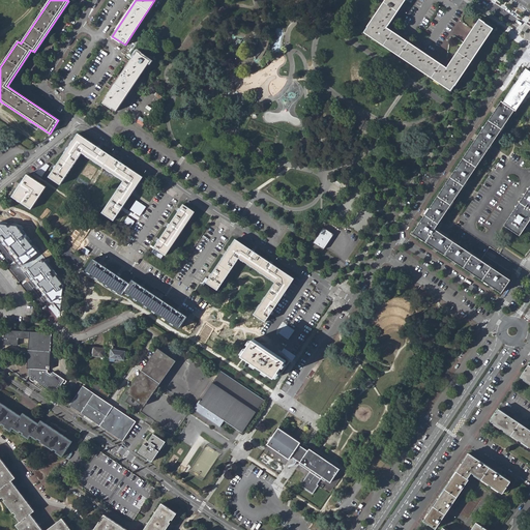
[(385,0),(366,28),(367,28),(364,32),(435,80),(450,91),(454,86),(493,29),(484,24),(484,23),(479,20),(477,24),(476,24),(447,66),(447,67),(447,68),(386,28),(387,26),(387,27),(405,0),(410,4),(412,0),(385,0)]
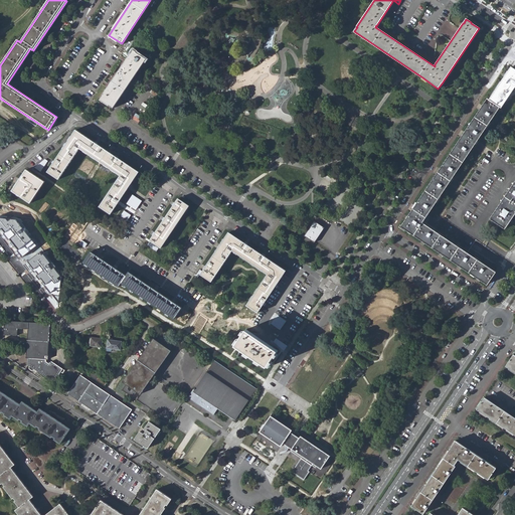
[(113,108),(135,73),(146,59),(133,51),(131,54),(104,94),(101,100),(113,108)]
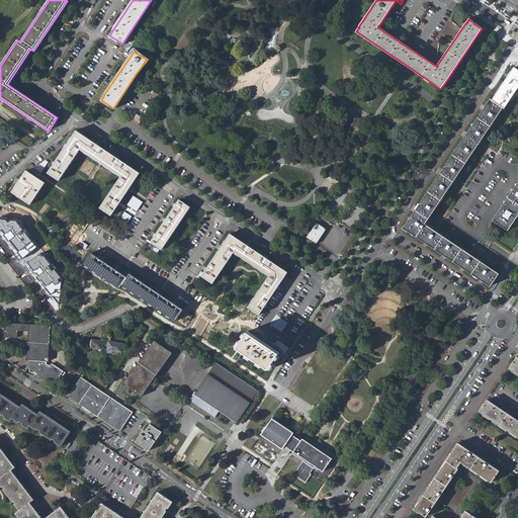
[(517,72),(513,69),(492,101),(503,108),(504,109),(517,88),(517,87),(517,72)]
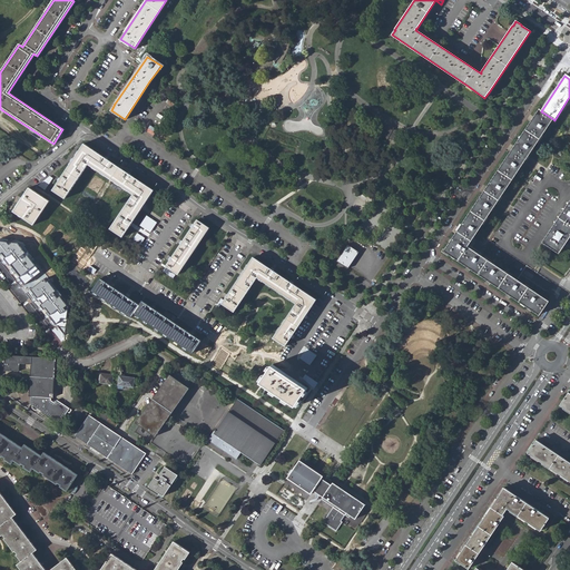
[(468,247),(553,119),(541,111),(540,110),(444,253),(539,316),(549,302),(468,247)]
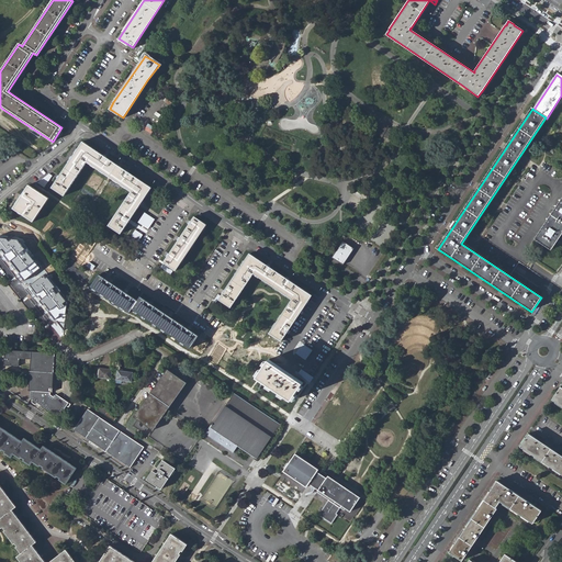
[(381,125),(379,123),(372,135),(375,136),(377,134),(382,137),(382,136),(388,138),(392,130),(388,126),(382,123),(381,125)]
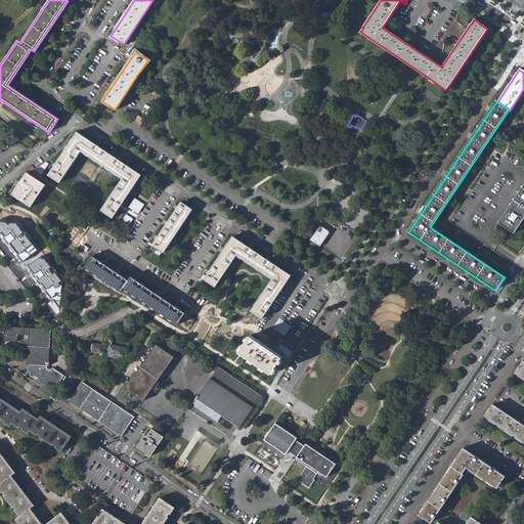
[(78,133),(49,175),(59,182),(81,151),(123,179),(101,210),(113,218),(141,175),(78,133)]
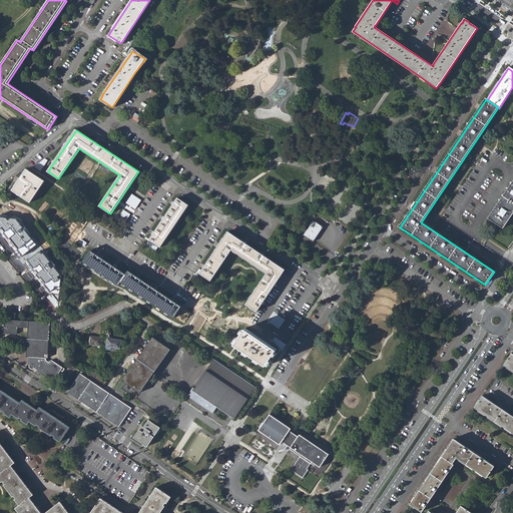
[(26,169),(12,190),(30,202),(45,181),(26,169)]
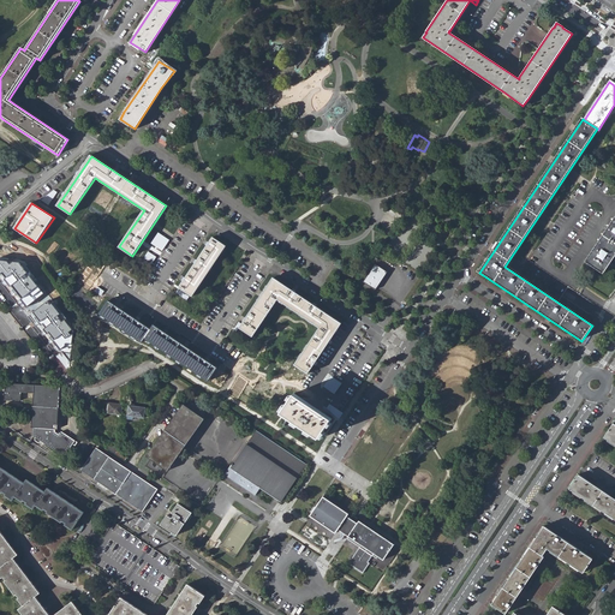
[(614,216),(585,262),(595,268),(603,274),(614,256),(614,216)]
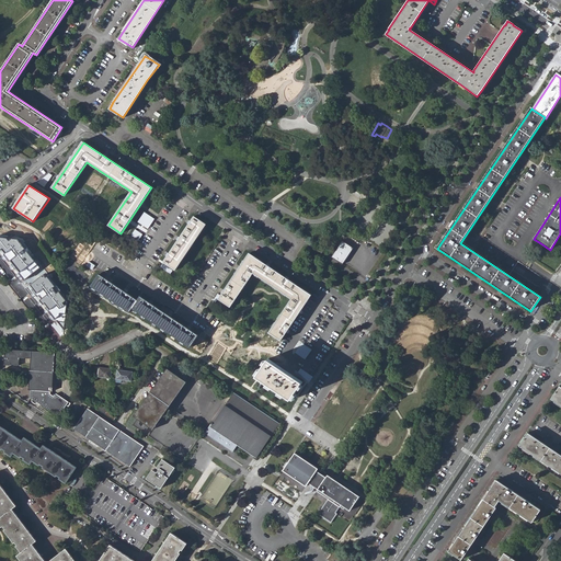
[(393,213),(398,205),(392,202),(390,205),(388,208),(393,213)]
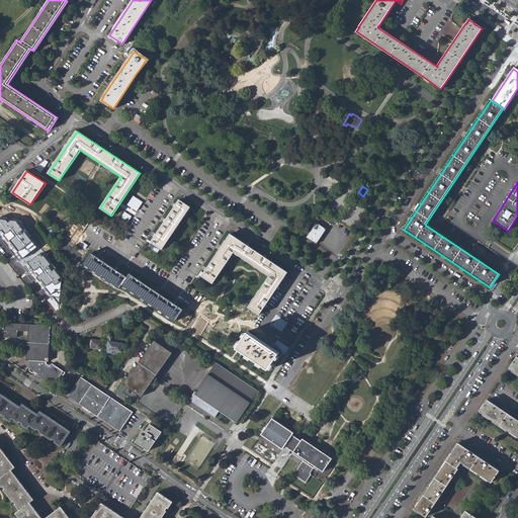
[(179,200),(152,242),(162,249),(190,207),(179,200)]
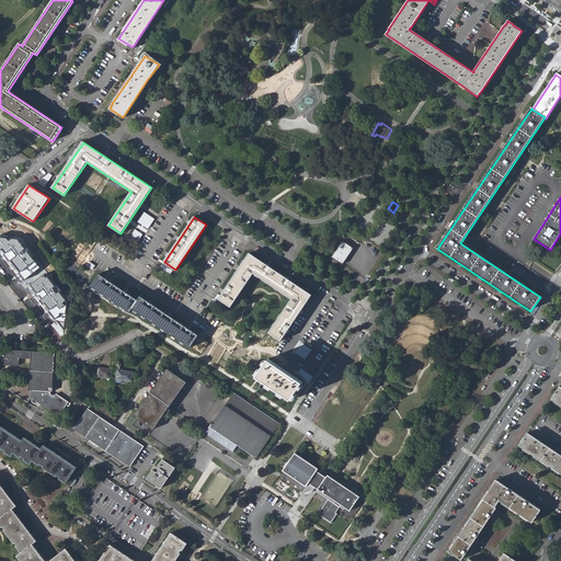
[(8,238),(0,237),(0,247),(1,249),(4,249),(8,252),(6,254),(10,261),(12,260),(22,272),(20,273),(25,279),(41,267),(27,252),(23,254),(21,252),(26,249),(18,239),(12,239),(9,241),(8,238)]
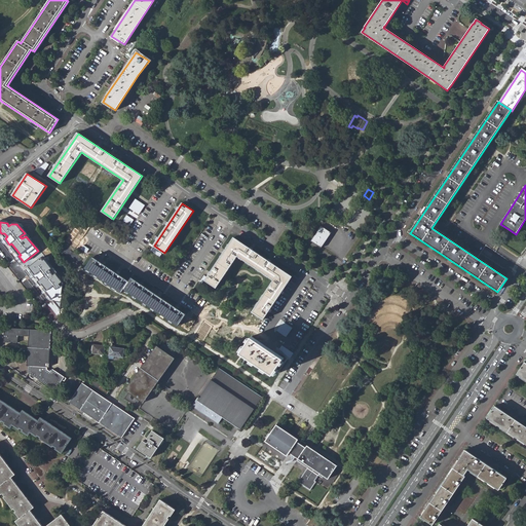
[(332,233),(322,226),(311,241),(322,249),(332,233)]
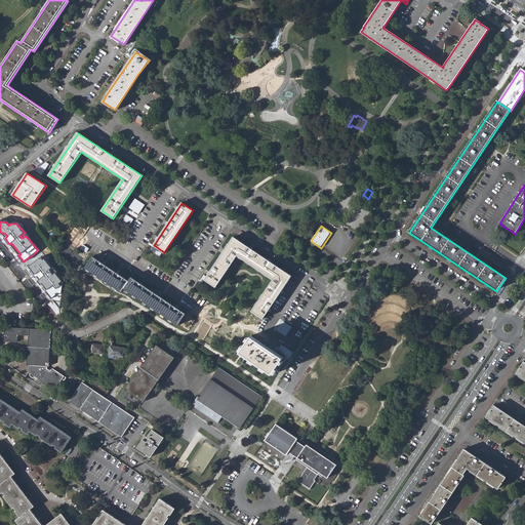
[(273,280),(240,329),(251,337),(251,336),(259,324),(260,323),(291,276),(234,237),(205,280),(216,287),(237,256),(273,280)]
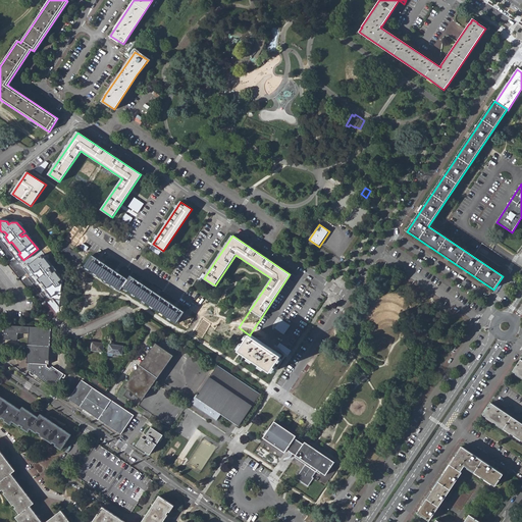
[(51,266),(42,255),(29,265),(36,274),(38,273),(40,277),(38,278),(41,282),(42,281),(47,289),(54,283),(56,288),(60,284),(59,281),(62,279),(56,271),(53,273),(49,268),(51,266)]
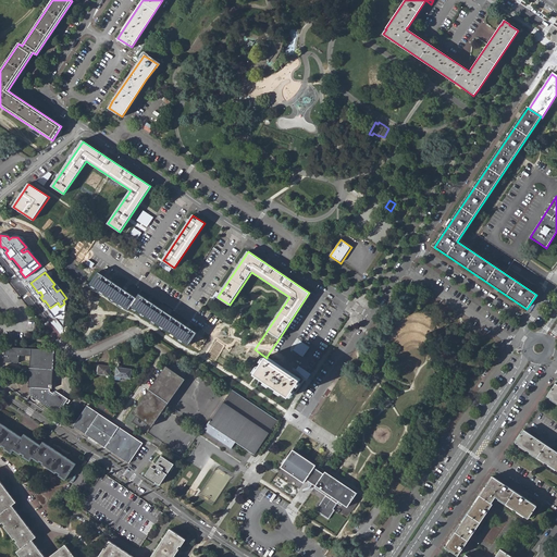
[(197,334),(188,327),(185,325),(170,314),(165,312),(151,302),(148,300),(140,295),(137,298),(103,275),(99,273),(90,284),(130,310),(132,306),(189,345),(197,334)]
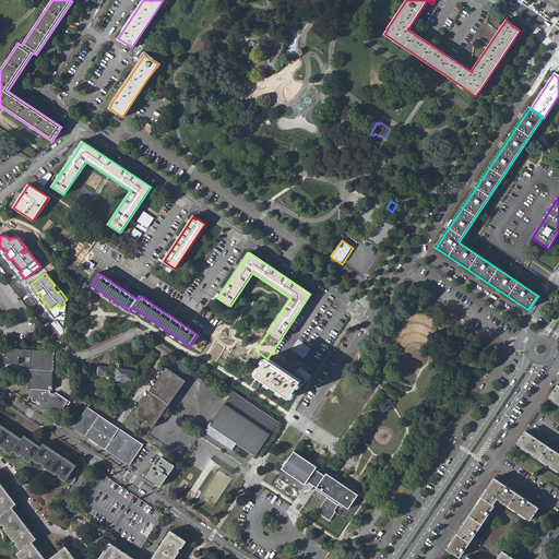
[(59,415),(69,401),(56,392),(55,395),(50,392),(50,391),(52,391),(55,353),(4,348),(3,364),(19,365),(19,357),(31,357),(28,389),(31,389),(31,395),(32,397),(32,401),(36,403),(37,401),(59,415)]
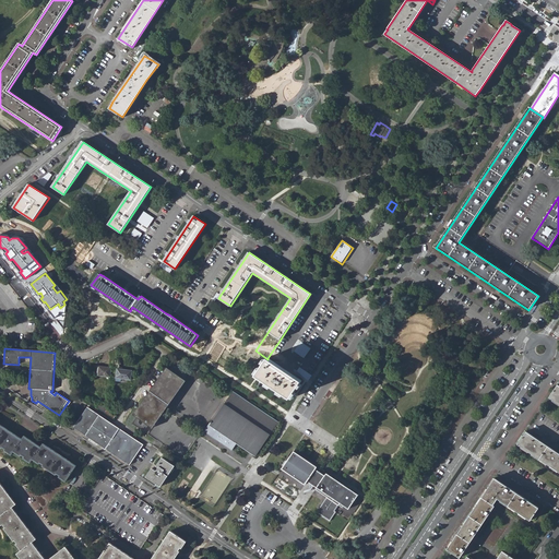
[(268,358),(268,359),(257,376),(290,397),(301,381),(268,358)]
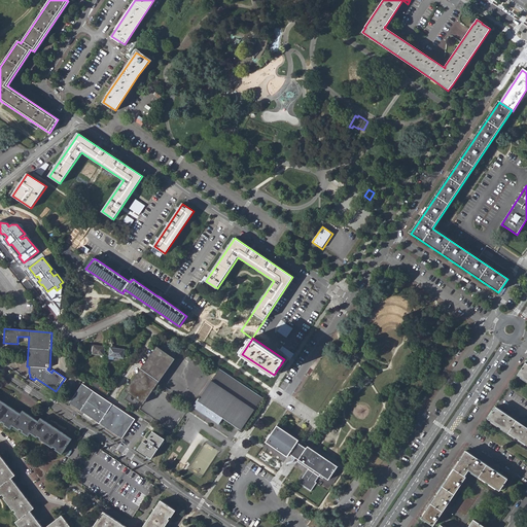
[(105,355),(106,345),(94,344),(93,354),(105,355)]
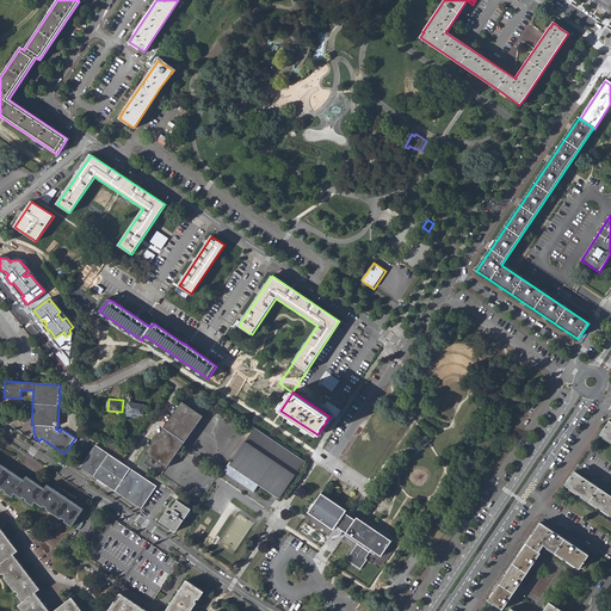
[(128,401),(127,415),(133,417),(134,414),(144,414),(146,403),(128,401)]
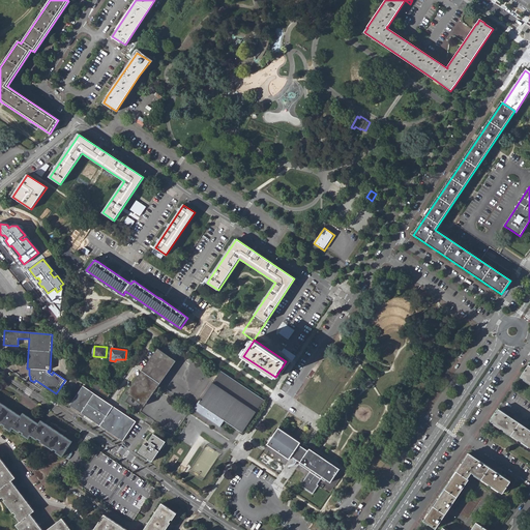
[(130,395),(126,402),(137,409),(141,404),(144,406),(176,360),(175,360),(177,356),(165,348),(163,351),(158,349),(126,393),(130,395)]
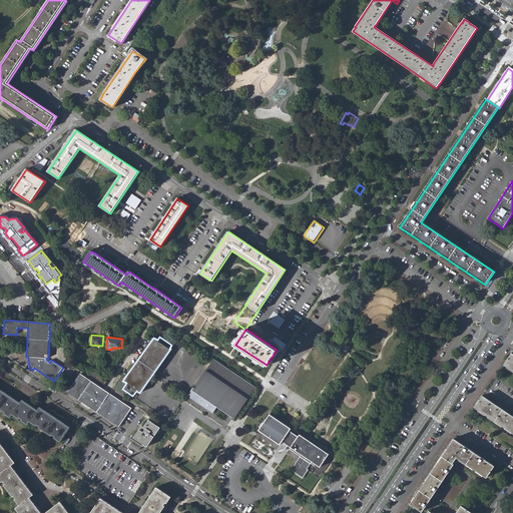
[(512,353),(504,365),(505,366),(512,371),(512,353)]
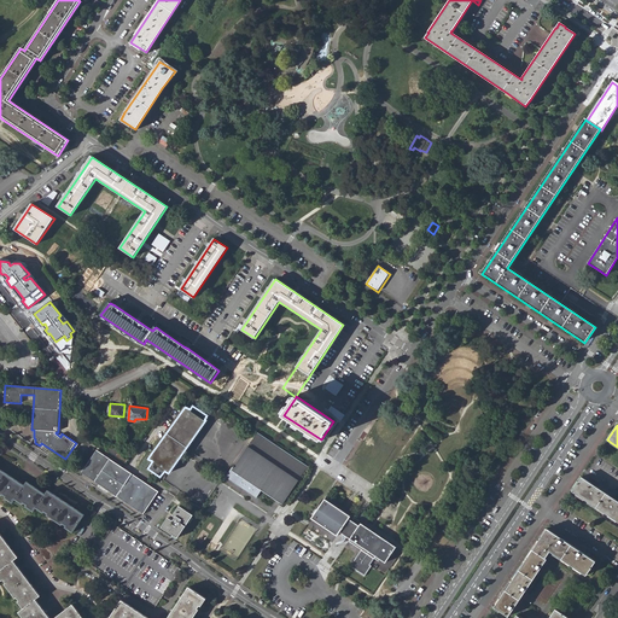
[(233,465),(226,477),(256,497),(263,488),(284,501),(307,468),(256,435),(235,466),(233,465)]
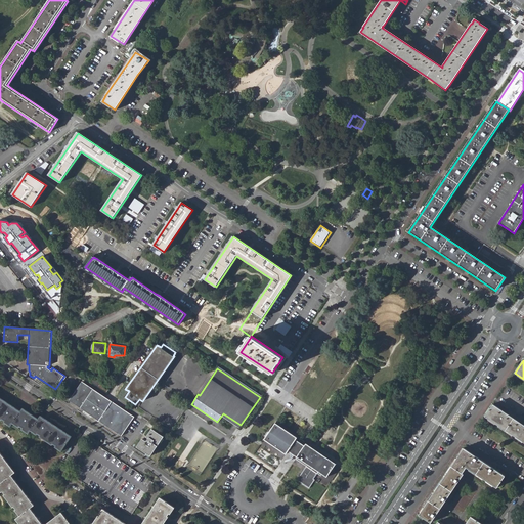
[(94,379),(91,383),(98,388),(101,384),(94,379)]
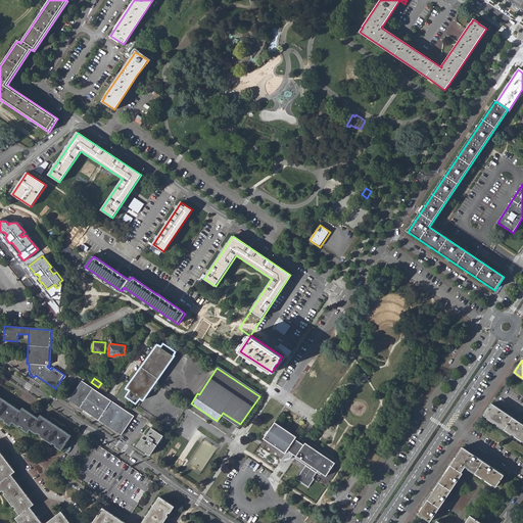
[(82,382),(69,400),(122,435),(134,417),(82,382)]
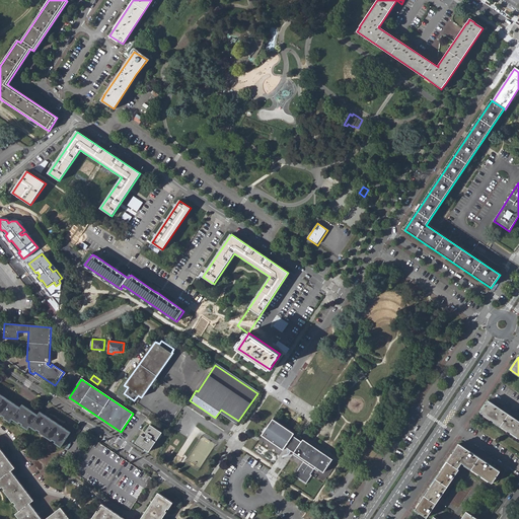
[(108,385),(100,380),(97,384),(105,389),(108,385)]
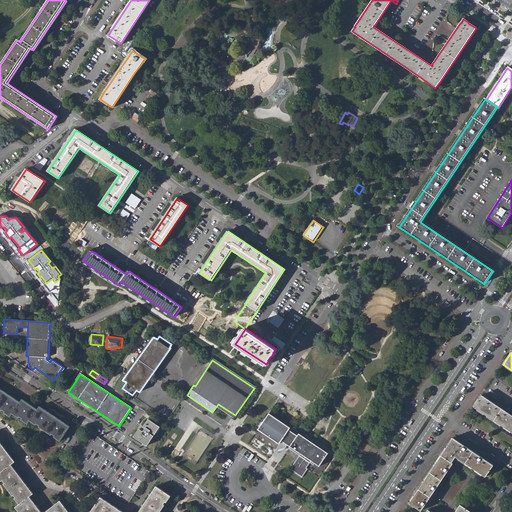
[(0,388),(0,409),(2,410),(5,412),(5,413),(10,417),(13,413),(16,415),(15,416),(28,424),(30,421),(36,425),(36,424),(39,426),(39,427),(51,435),(52,434),(55,436),(54,437),(60,441),(70,427),(39,407),(37,410),(22,400),(20,403),(0,388)]
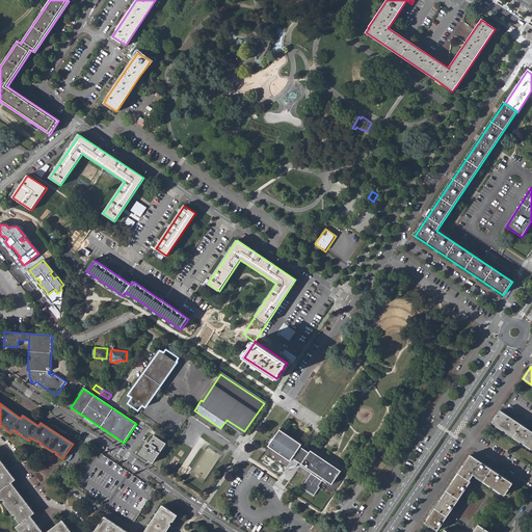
[(531,430),(501,409),(493,422),(495,424),(523,443),(531,448),(531,430)]
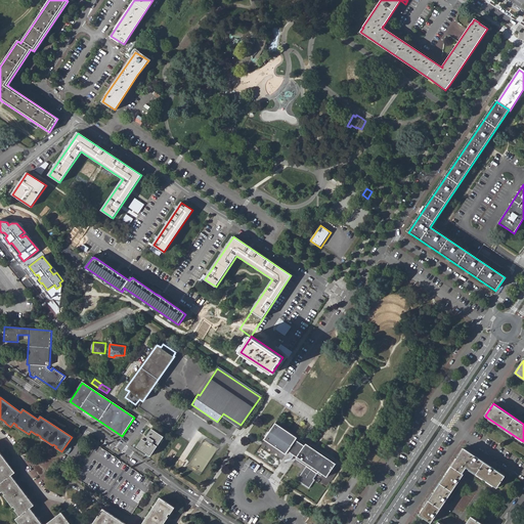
[(336,464),(274,423),(264,439),(286,454),(290,449),(298,454),(296,460),(307,467),(298,481),(309,488),(314,480),(313,479),(317,474),(320,476),(322,474),(326,477),(336,464)]
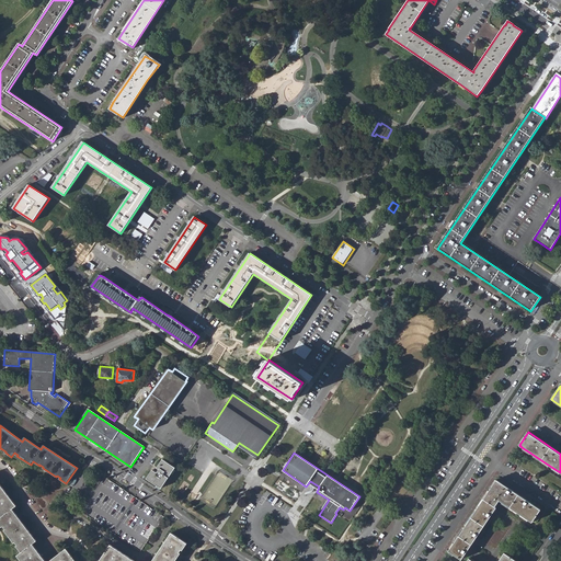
[(153,470),(148,479),(162,488),(175,468),(163,460),(158,468),(159,470),(158,473),(153,470)]
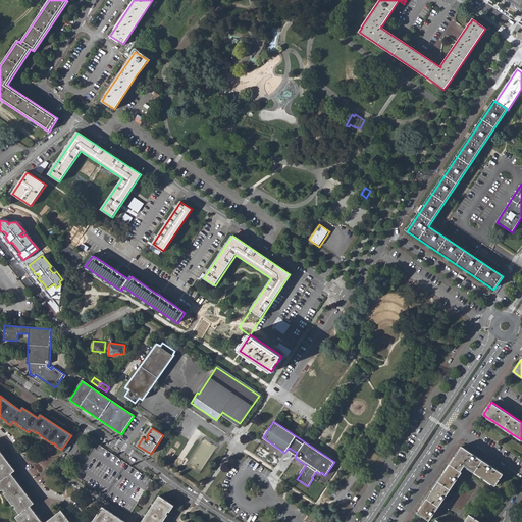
[(96,444),(74,476),(131,514),(152,482),(96,444)]
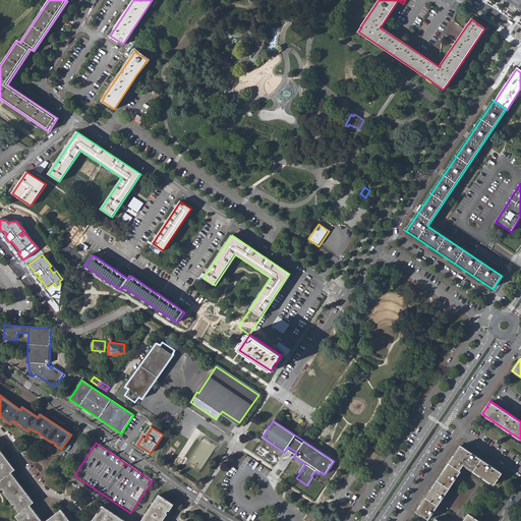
[(461,445),(416,512),(429,520),(462,472),(461,471),(465,465),(494,484),(502,472),(461,445)]
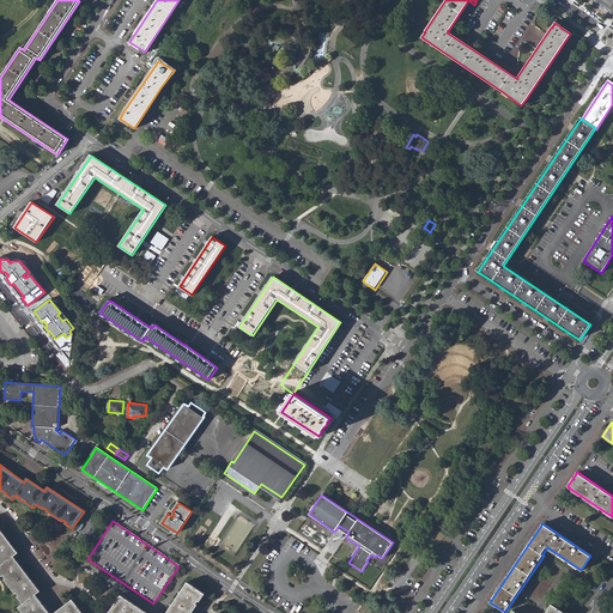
[(0,530),(0,565),(1,566),(0,566),(0,574),(2,577),(4,576),(6,580),(5,581),(14,594),(17,593),(19,598),(18,599),(23,605),(18,608),(22,612),(80,612),(72,601),(55,612),(48,612),(36,595),(40,593),(13,557),(18,554),(0,530)]
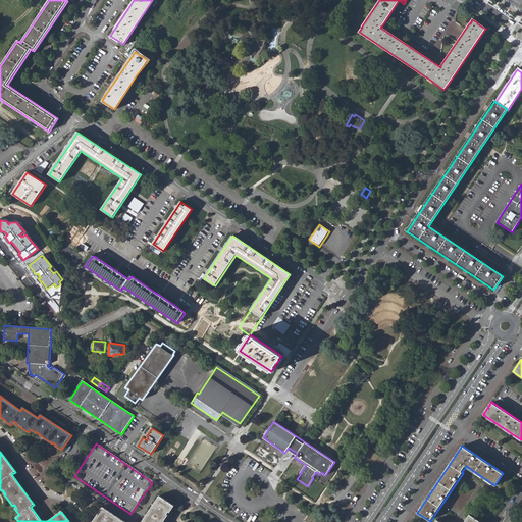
[(123,521),(103,508),(93,521),(164,521),(168,516),(167,516),(169,513),(170,514),(174,508),(160,498),(142,521),(123,521)]
